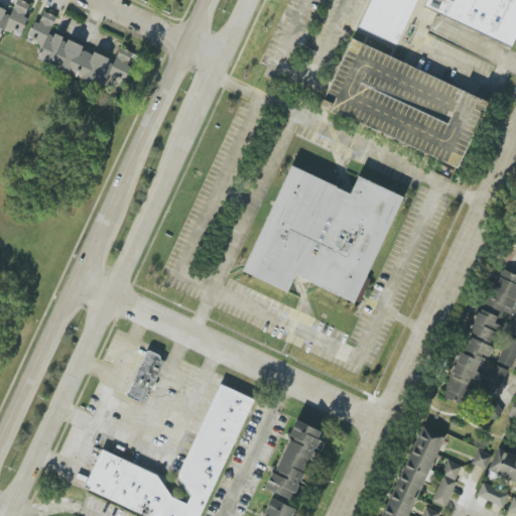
[(0,35),(3,29),(19,36),(28,18),(24,17),(30,5),(19,0),(16,0),(10,14),(0,9),(0,35)]
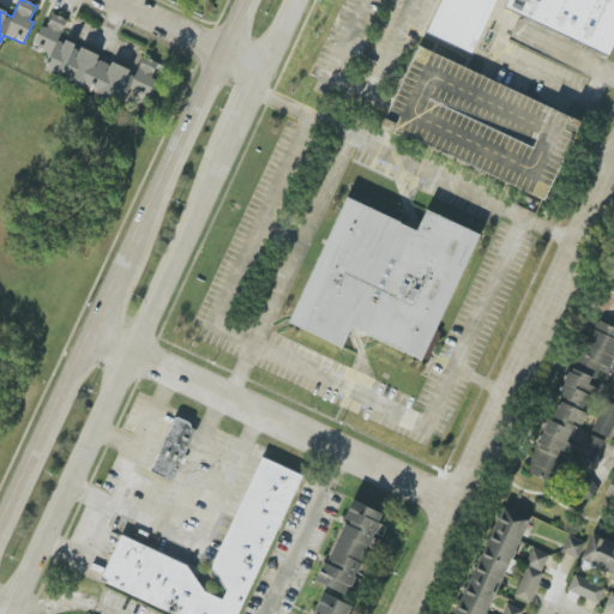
[(504,0),(504,2),(480,52),(433,30),(447,0),(504,0)]
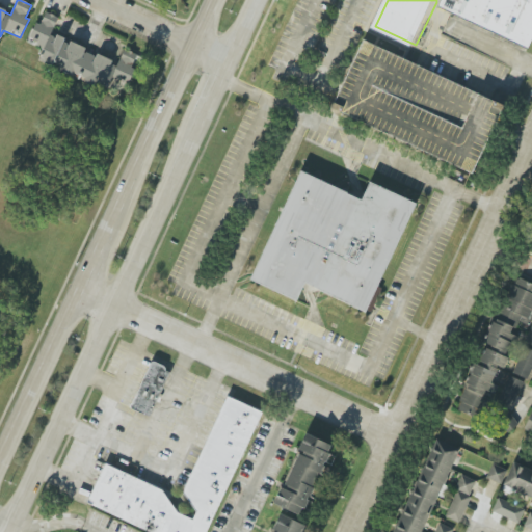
[(531,0),(436,0),(436,2),(527,45),(531,33),(531,0)]
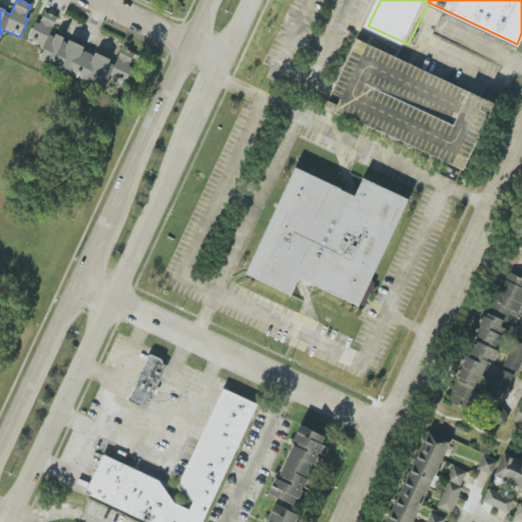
[(38,60),(104,88),(109,75),(126,82),(138,55),(121,48),(114,65),(108,63),(109,60),(83,49),(84,46),(66,39),(65,40),(50,34),(56,17),(44,12),(39,24),(34,22),(28,38),(37,41),(35,44),(43,47),(38,60)]
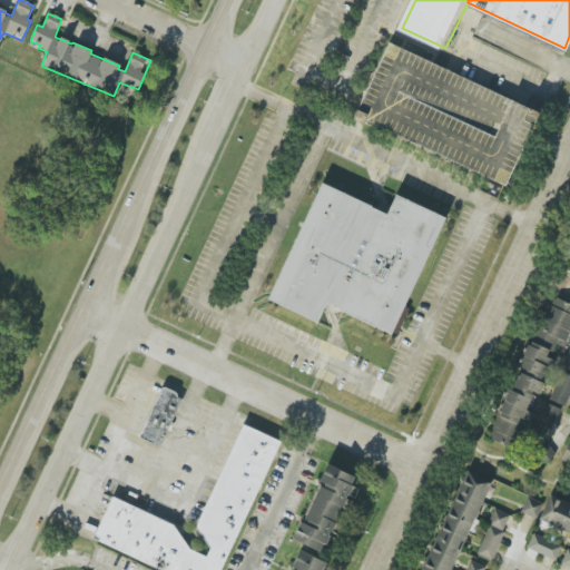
[(389,42),(356,109),(502,179),(534,112),(389,42)]
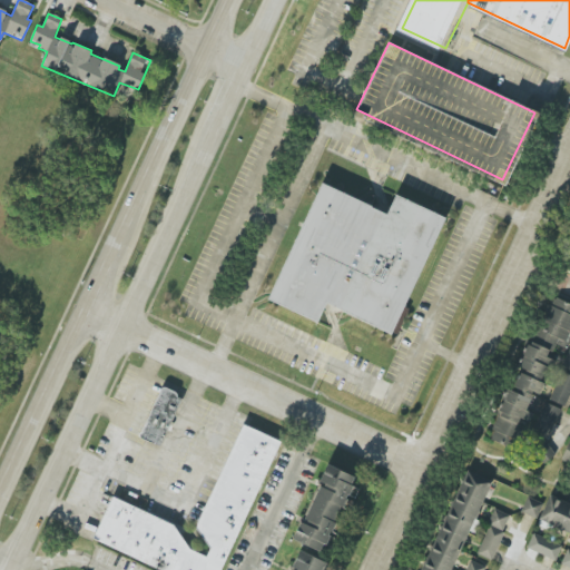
[(323,183),(386,212),(394,195),(444,218),(391,333),(328,304),(320,323),(268,300),(323,183)]
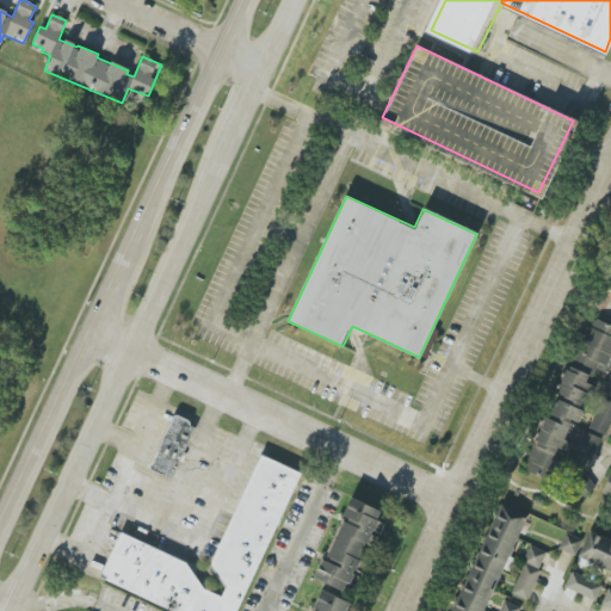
[(610,357),(610,326),(587,316),(556,396),(581,406),(590,384),(588,383),(594,369),(605,374),(610,357)]
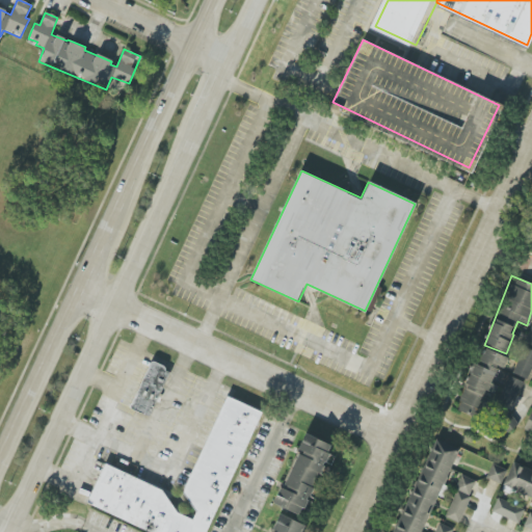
[(531,367),(531,350),(523,347),(512,373),(527,379),(531,367)]
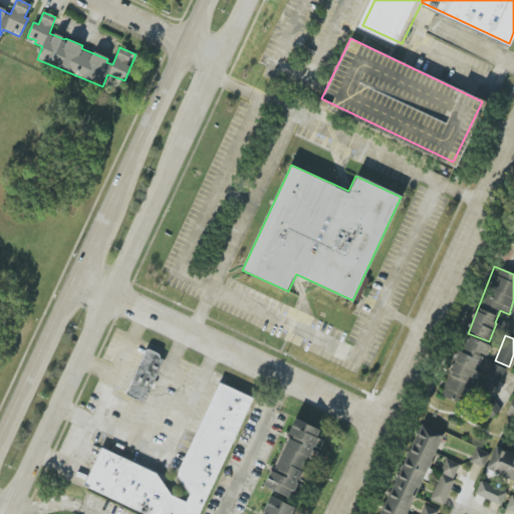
[(490,345),(467,336),(460,352),(458,351),(440,396),(465,406),(473,383),(476,384),(481,373),(474,370),(481,354),(486,356),(490,345)]
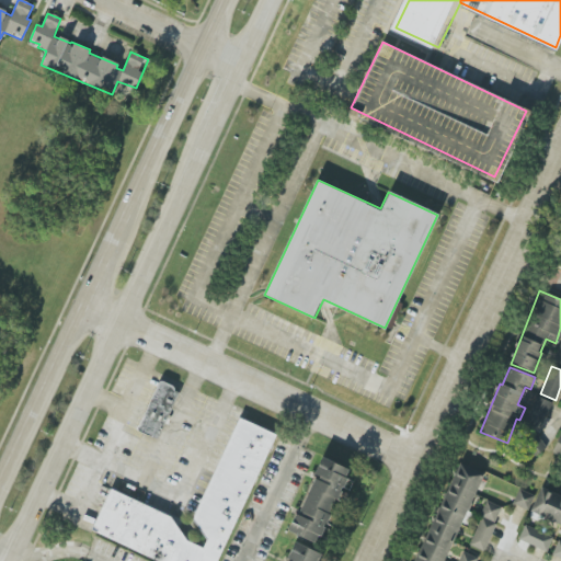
[(156,380),(133,432),(153,441),(176,389),(156,380)]
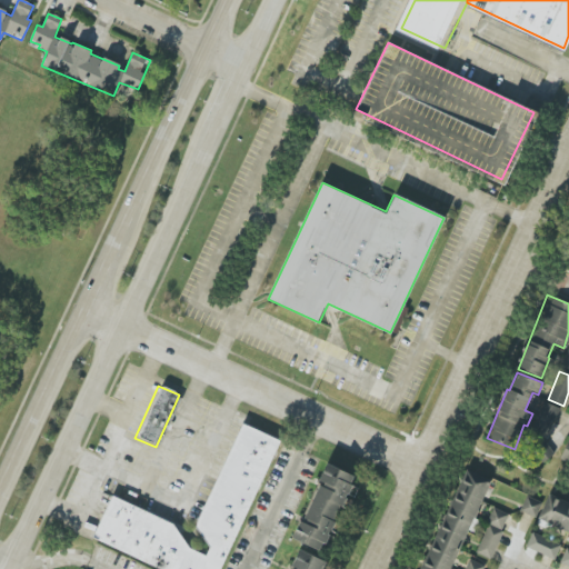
[(559,409),(543,401),(531,430),(547,437),(559,409)]
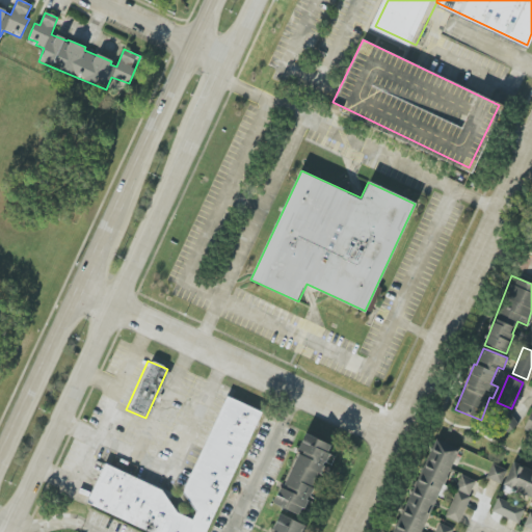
[(210,531),(259,409),(223,396),(182,500),(198,506),(197,507),(101,470),(85,507),(149,531),(210,531)]
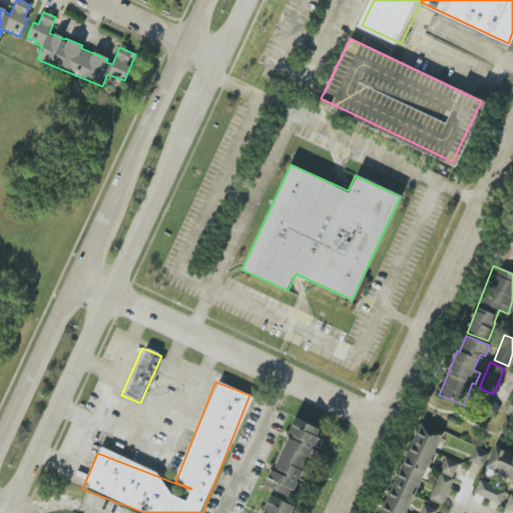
[(512,396),(503,415),(512,420),(512,396)]
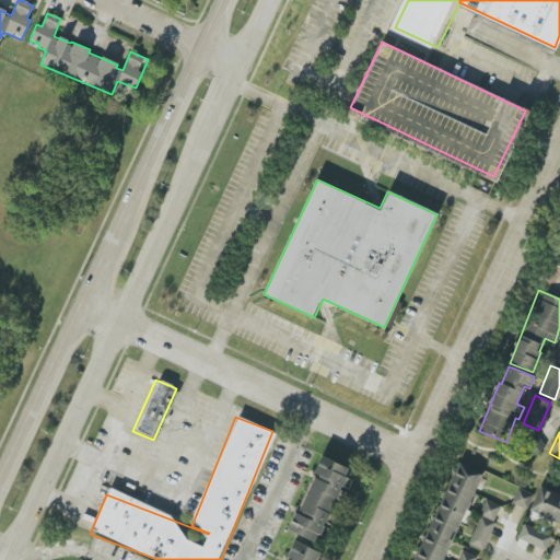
[(546,446),(536,434),(521,446),(531,458),(546,446)]
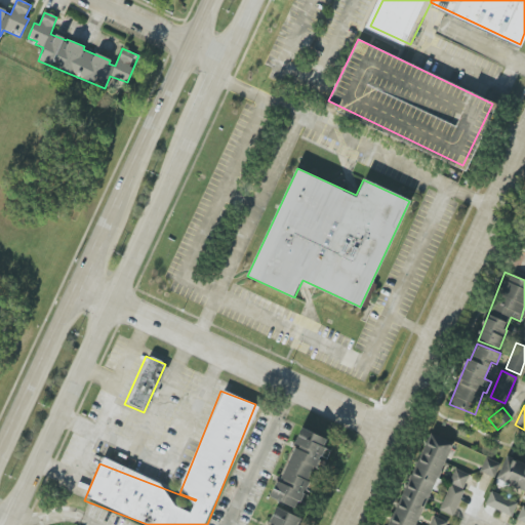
[(269,498),(297,509),(318,455),(327,459),(330,450),(323,447),(326,438),(299,429),(279,483),(275,482),(269,498)]
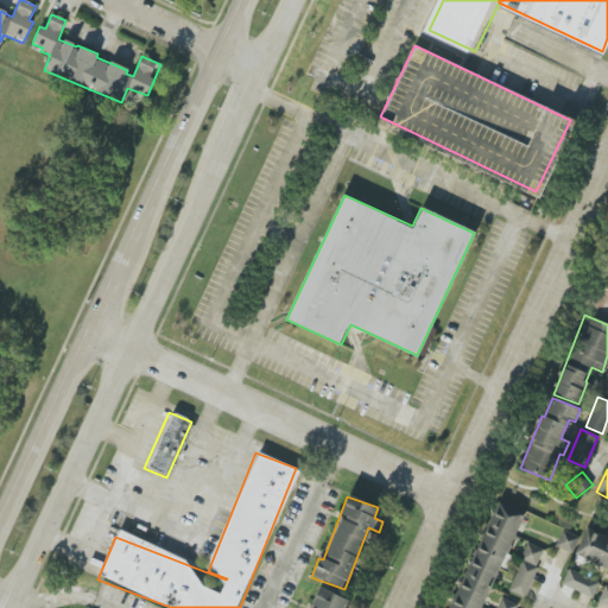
[(481,607),(500,561),(505,563),(525,513),(494,500),(450,607),(481,607)]
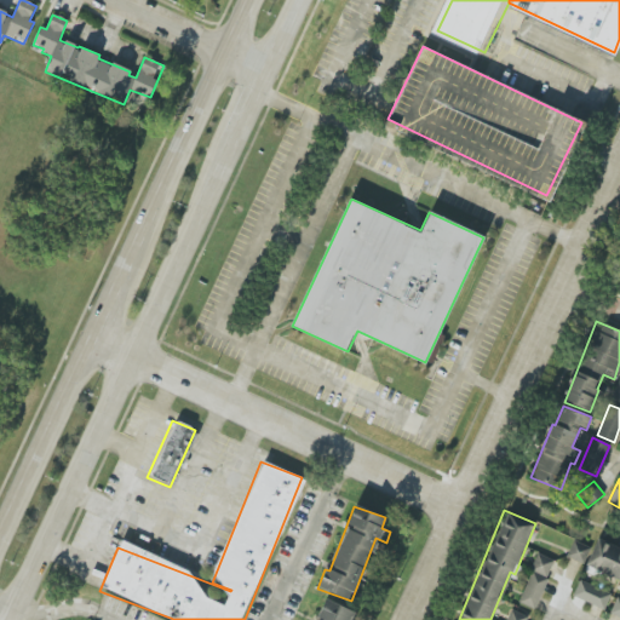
[(591,547),(573,540),(567,556),(584,564),(591,547)]
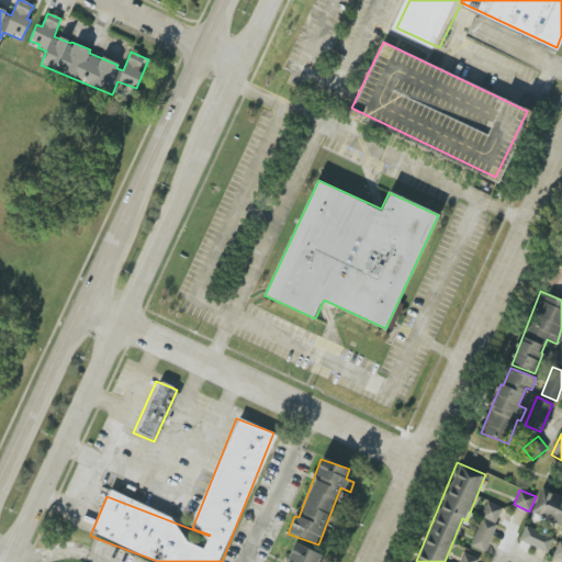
[(561,498),(540,491),(530,515),(561,528),(561,498)]
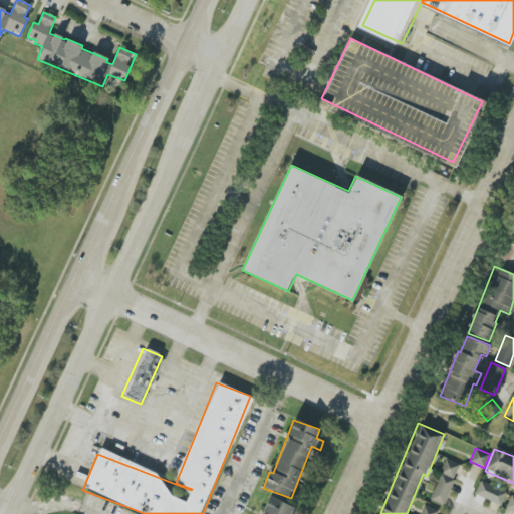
[(430,499),(443,505),(460,465),(447,459),(430,499)]
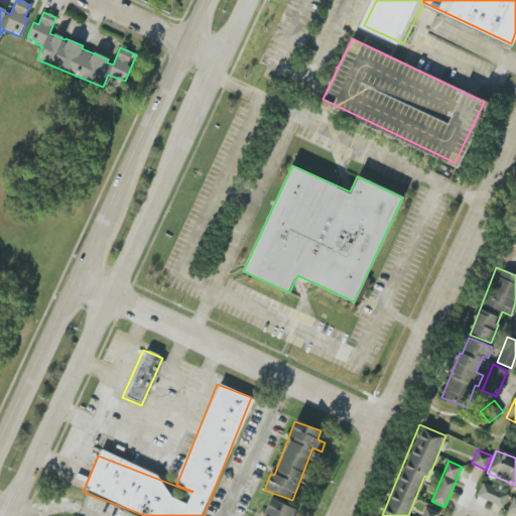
[(508,494),(483,483),(477,497),(503,508),(508,494)]
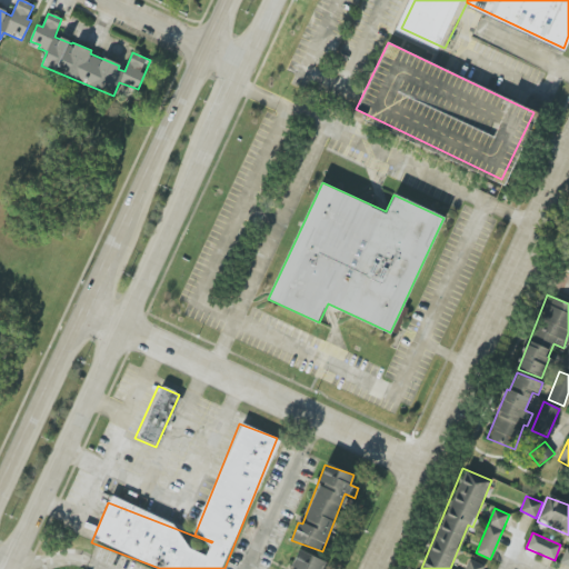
[(568,550),(565,549),(559,565),(568,567),(568,550)]
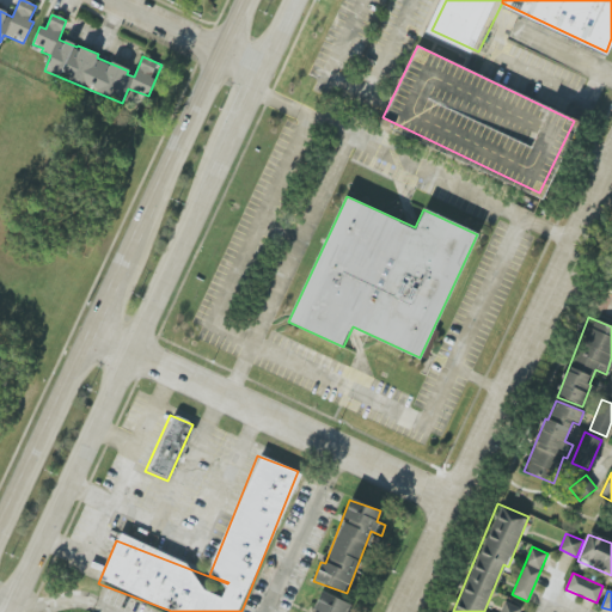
[(346,611),(349,603),(319,592),(311,611),(346,611)]
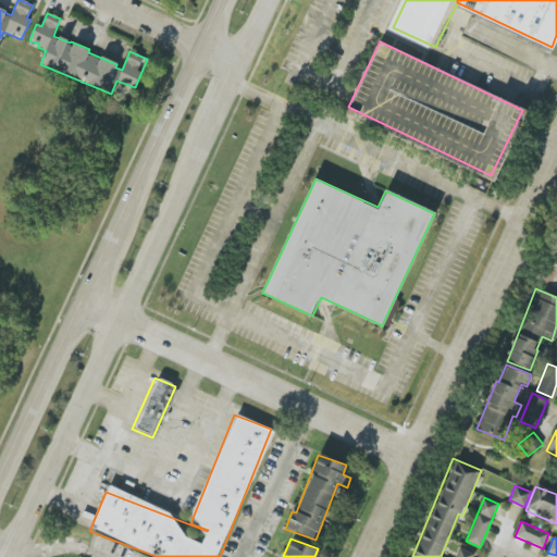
[(471,556),(473,553),(457,547),(454,556),(471,556)]
